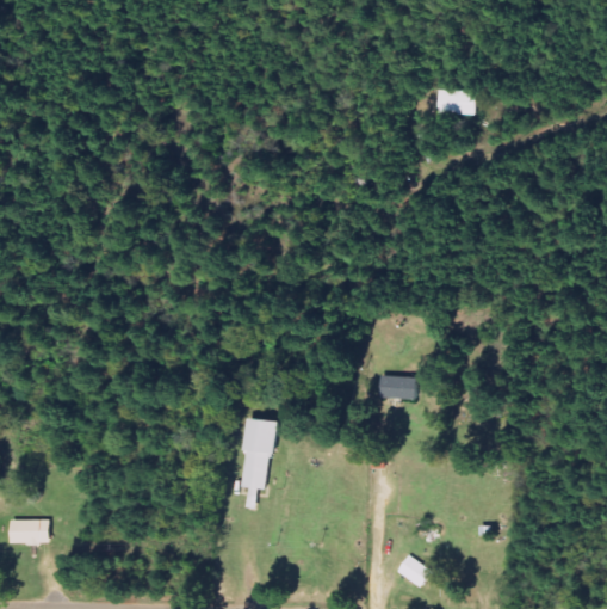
[(474,114),(474,91),(437,90),(435,114),(474,114)]
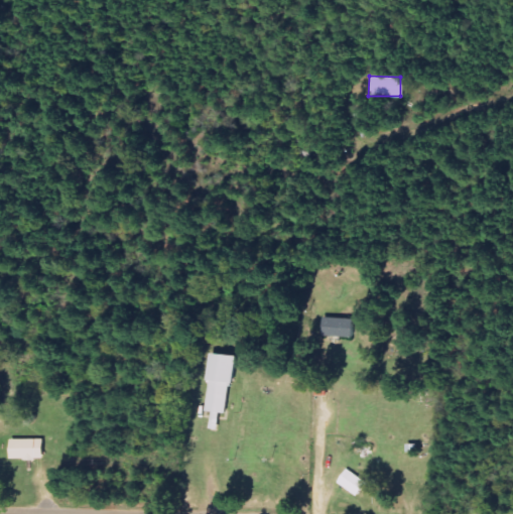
[(321,335),(351,336),(352,317),(322,315),(321,335)]
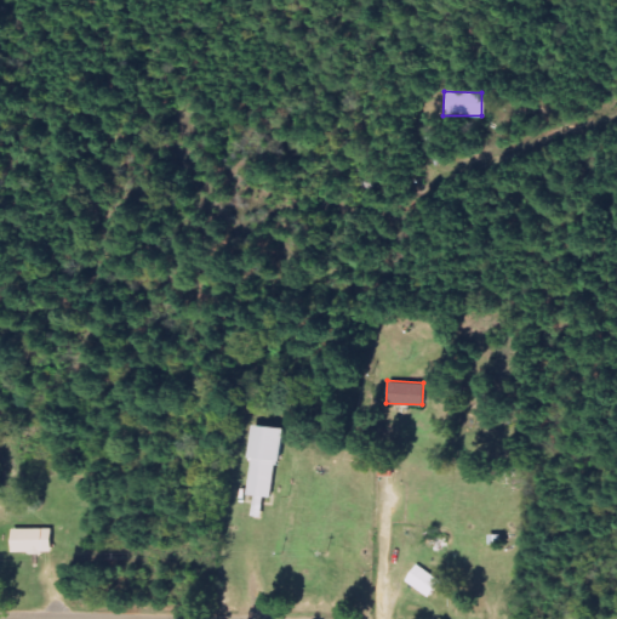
[(243,497),(272,500),(280,427),(250,424),(243,497)]
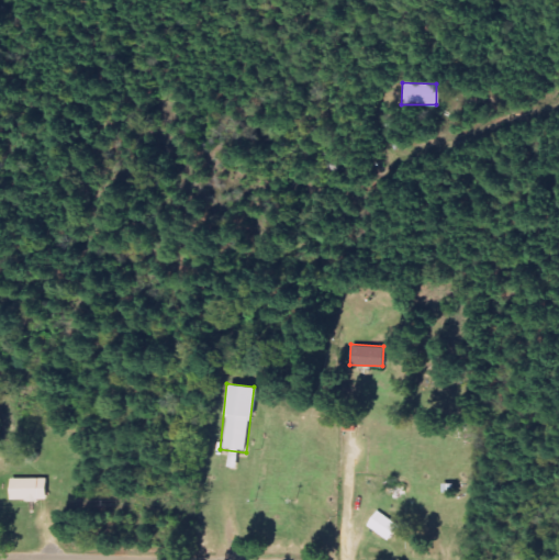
[(343,429),(353,429),(353,415),(343,416),(343,429)]
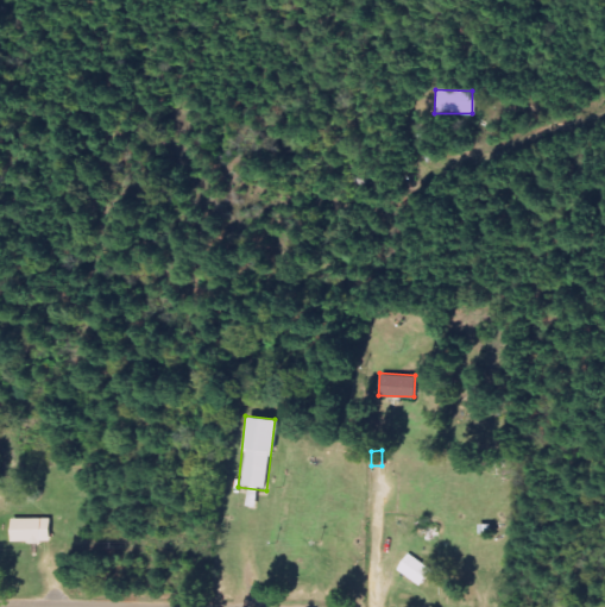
[(50,518),(11,518),(11,540),(50,540),(50,518)]
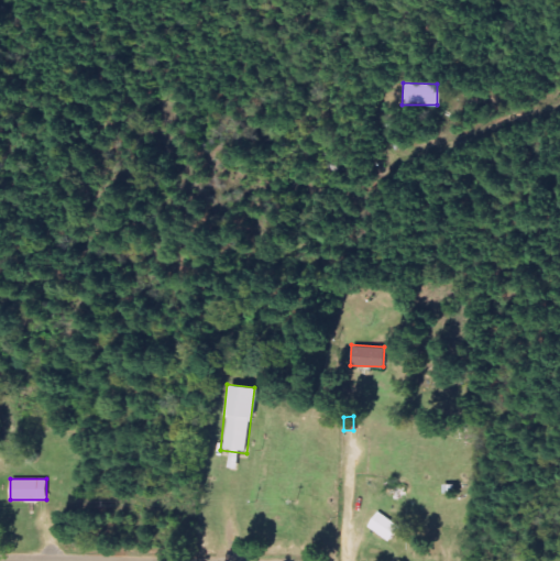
[(398,525),(376,510),(366,526),(387,540),(398,525)]
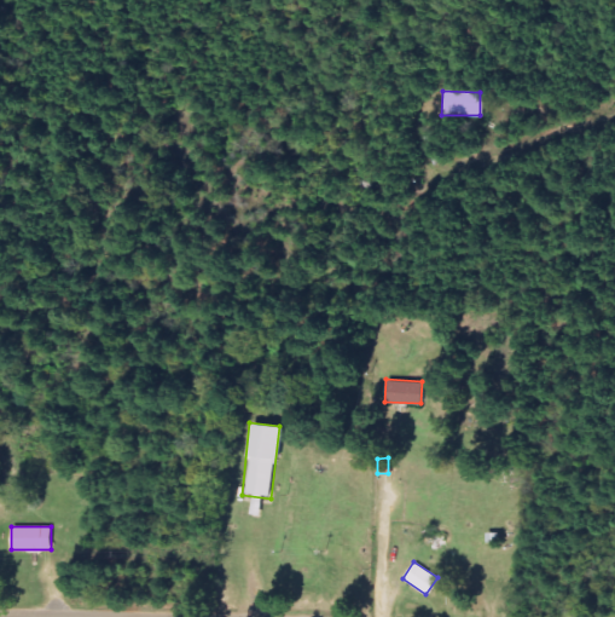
All buildings are outlined.
